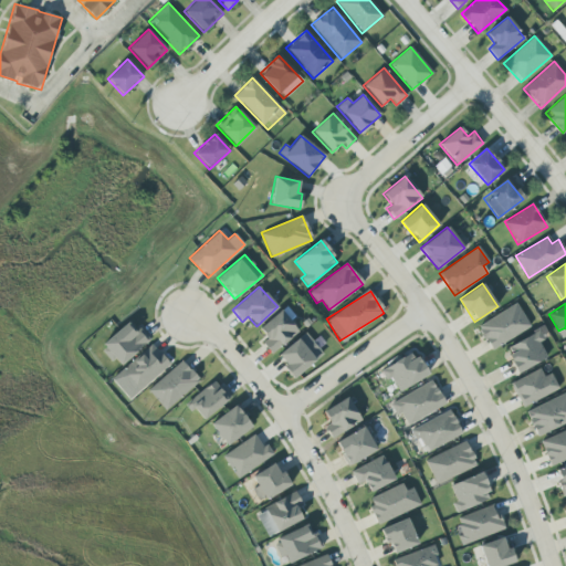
[(489,348),(530,329),(519,304),(478,323),(489,348)]
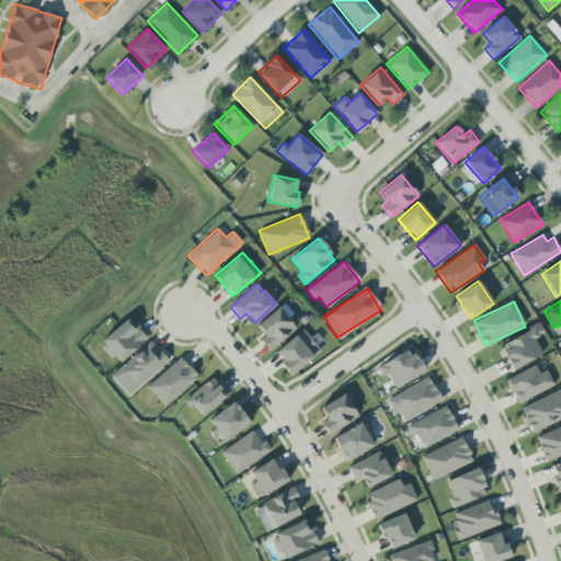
[(296,329),(278,307),(256,325),(264,335),(259,340),(268,351),(296,329)]
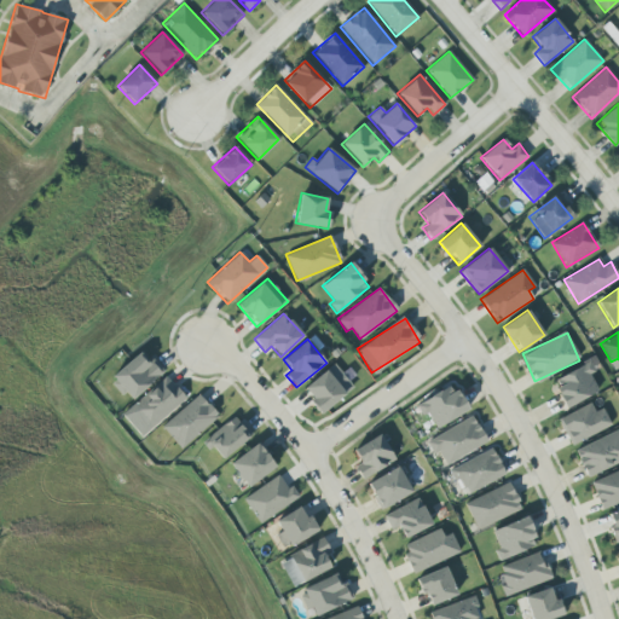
[(109,379),(129,401),(163,371),(152,358),(148,362),(139,352),(109,379)]
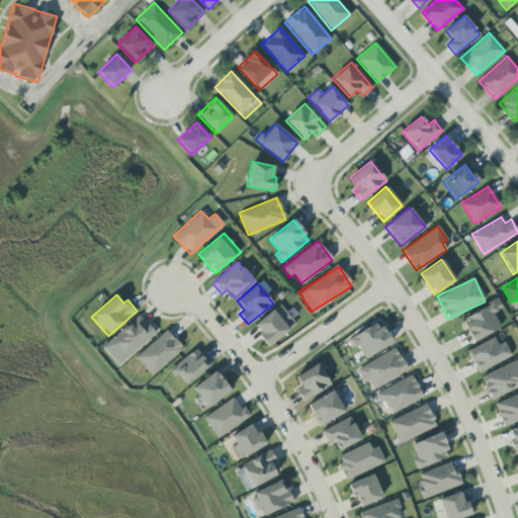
[(461,319),(473,342),(501,327),(493,314),(497,311),(493,303),(461,319)]
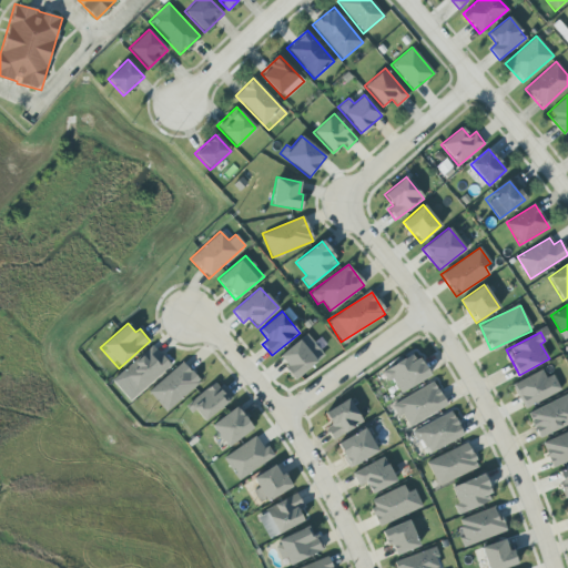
[(276,356),(293,378),(324,357),(307,334),(276,356)]
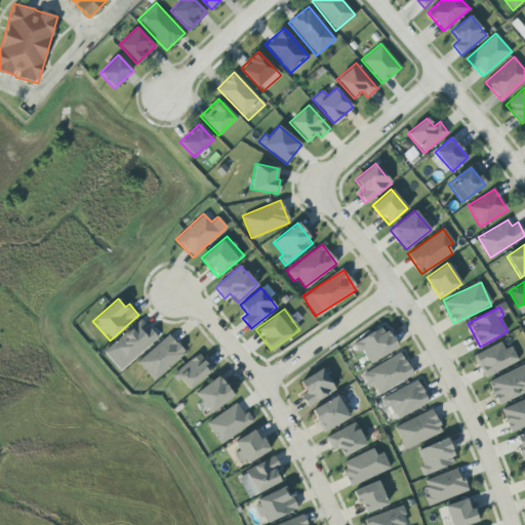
[(109,348),(125,366),(157,337),(140,319),(109,348)]
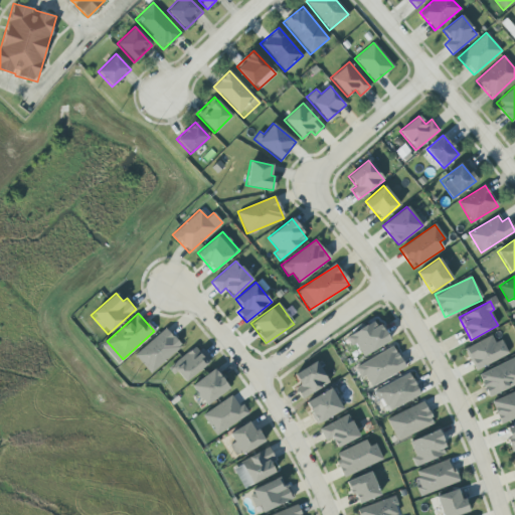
[(363,356),(388,341),(375,320),(345,338),(351,348),(357,345),(363,356)]
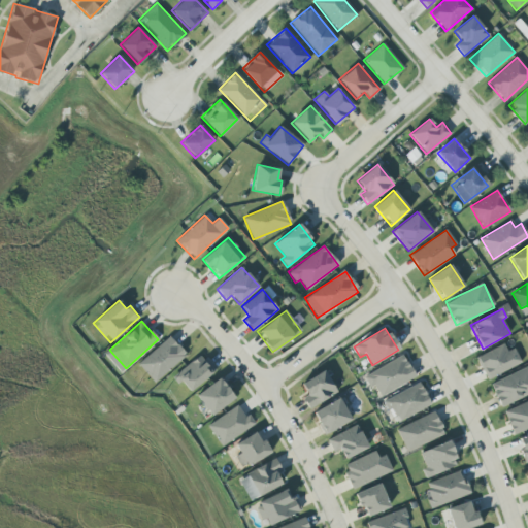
[(155,384),(186,355),(169,336),(137,364),(155,384)]
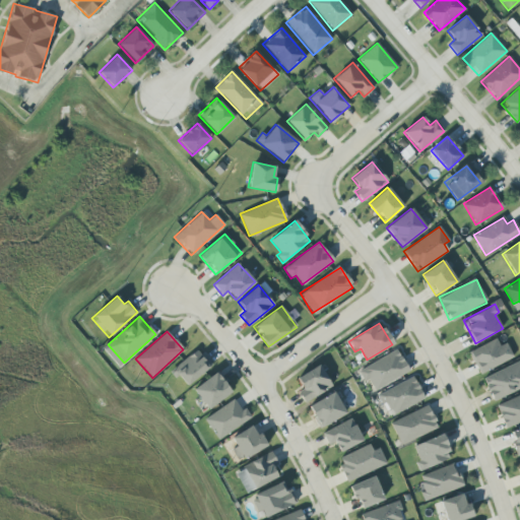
[(468,351),(479,374),(513,358),(506,342),(500,345),(496,338),(468,351)]
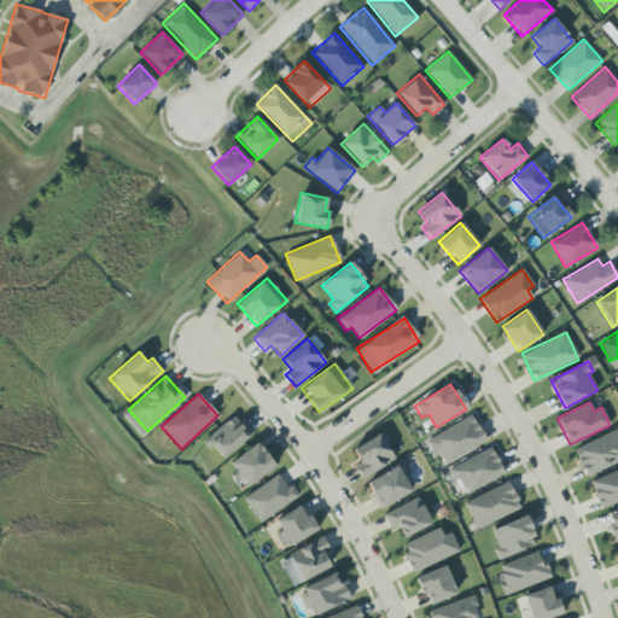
[(203,439),(220,460),(251,435),(235,414),(203,439)]
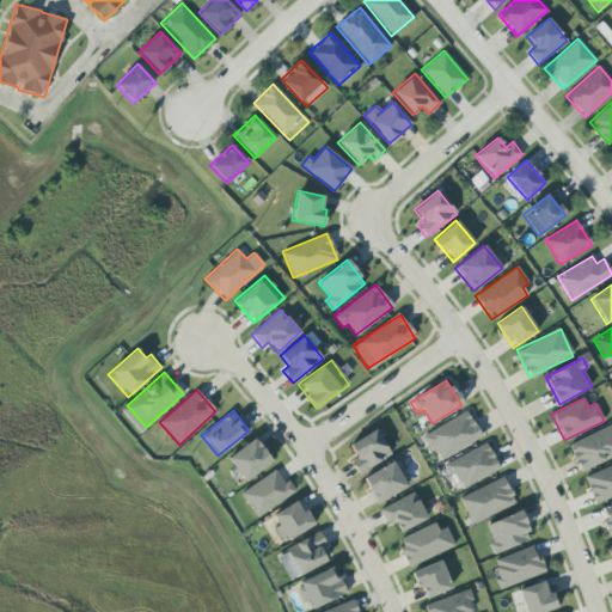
[(433,446),(440,459),(481,438),(467,411),(421,436),(428,448),(433,446)]
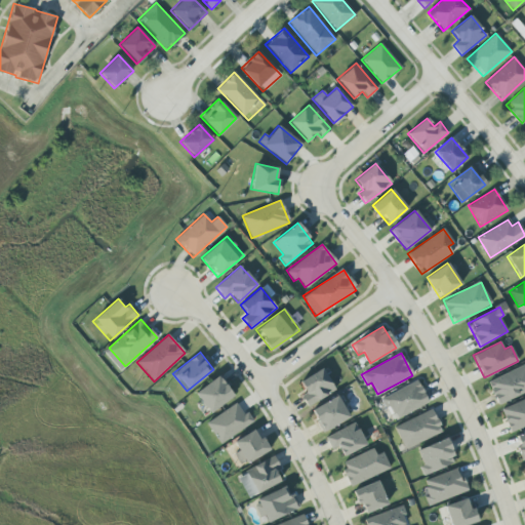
[(524,364),(487,381),(497,405),(524,392),(524,364)]
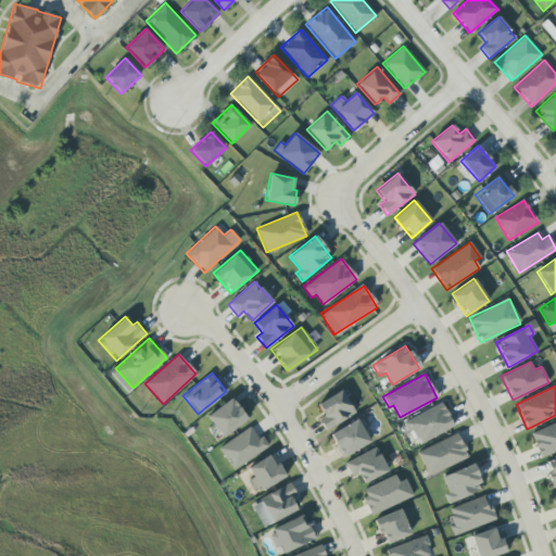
[(316,405),(324,418),(320,420),(326,430),(355,413),(340,390),(316,405)]
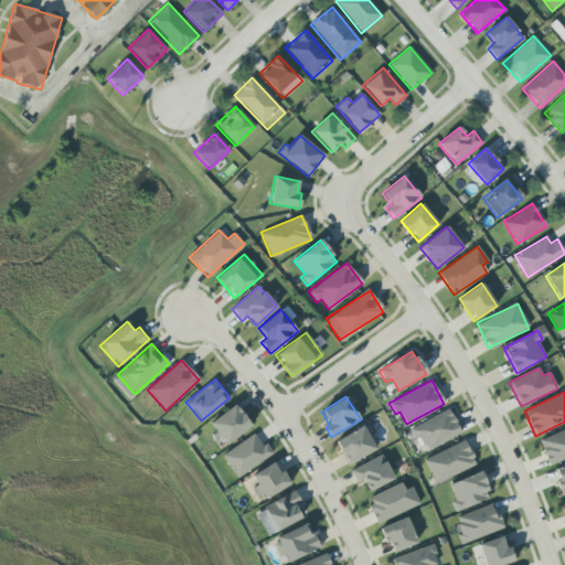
[(210,424),(226,445),(251,425),(234,404),(210,424)]
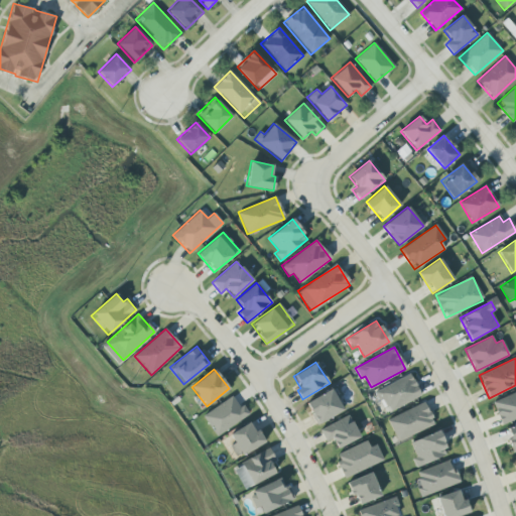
[(420,397),(410,375),(373,391),(378,402),(383,400),(388,411),(420,397)]
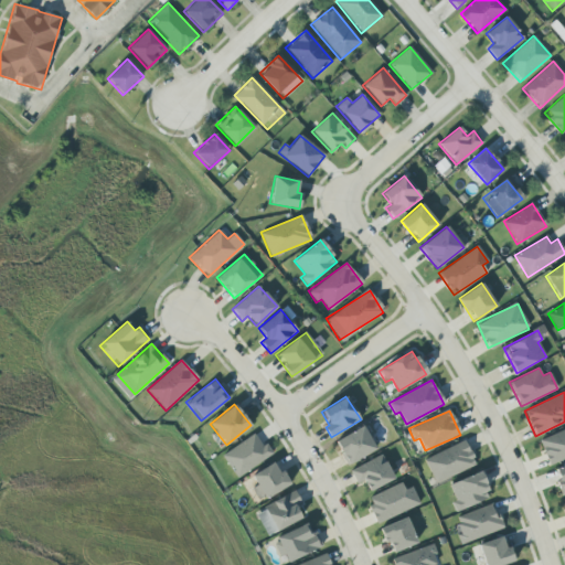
[(375,449),(362,426),(334,441),(348,465),(375,449)]
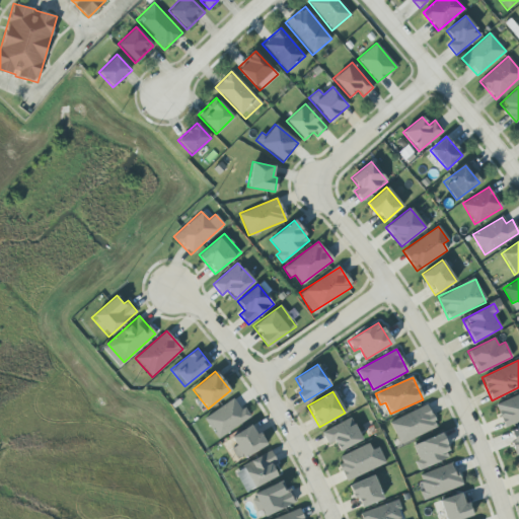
[(518,394),(494,405),(503,428),(518,421),(518,394)]
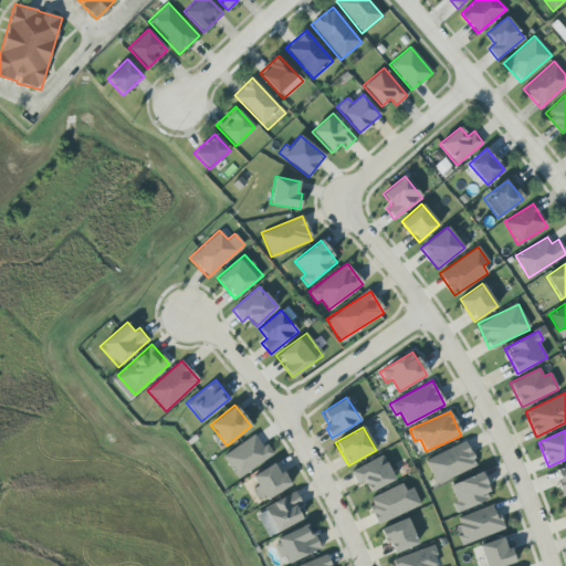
[(271,456),(255,432),(221,457),(238,479),(271,456)]
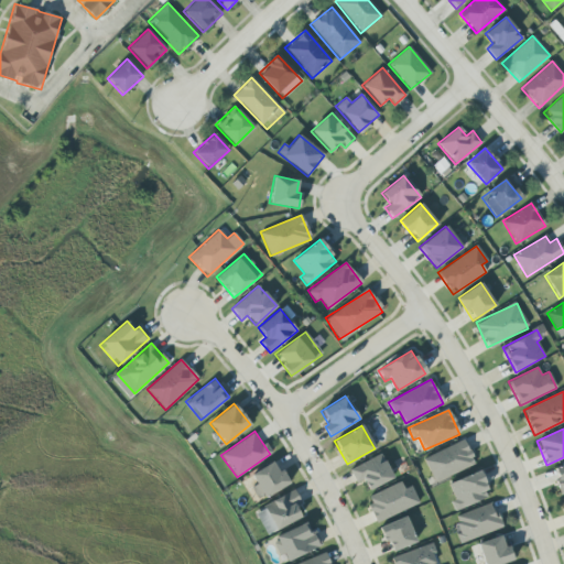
[(423,458),(435,483),(475,464),(463,440),(423,458)]
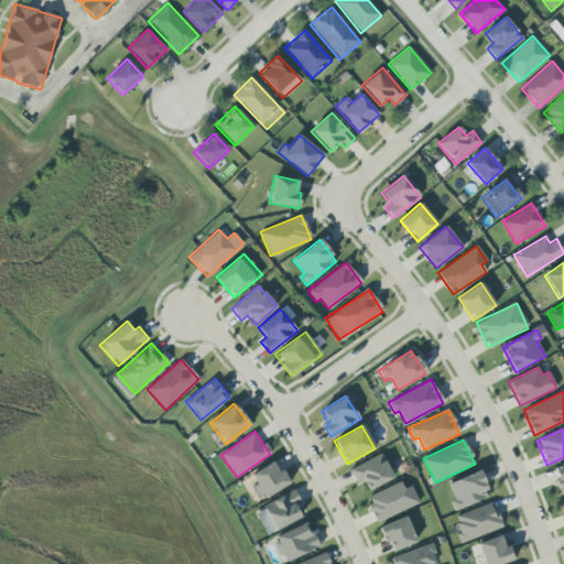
[(348,469),(356,484),(365,480),(369,489),(393,478),(381,454),(348,469)]
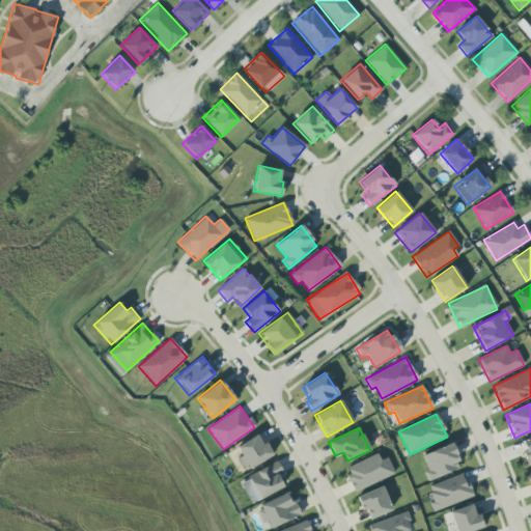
[(264,441),(260,443),(255,436),(235,447),(242,457),(236,459),(244,471),(273,454),(264,441)]
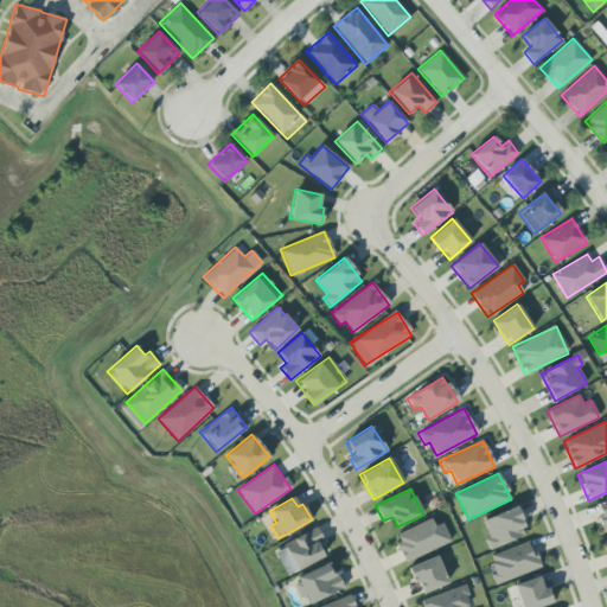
[(606,531),(606,498),(595,504),(600,516),(596,518),(602,534),(606,531)]
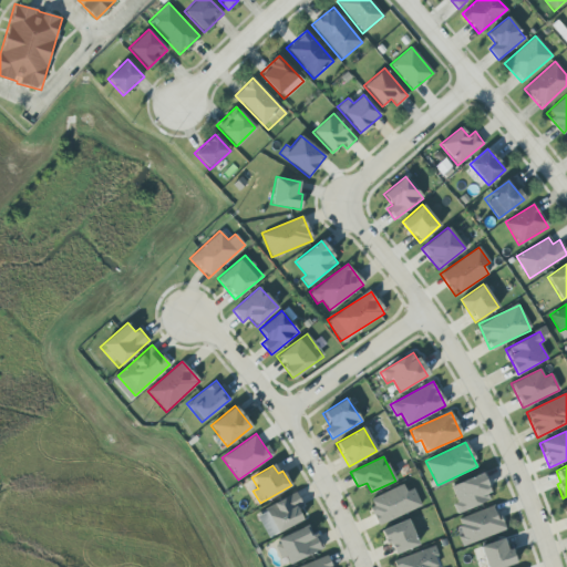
[(449,486),(459,513),(492,500),(481,473),(449,486)]
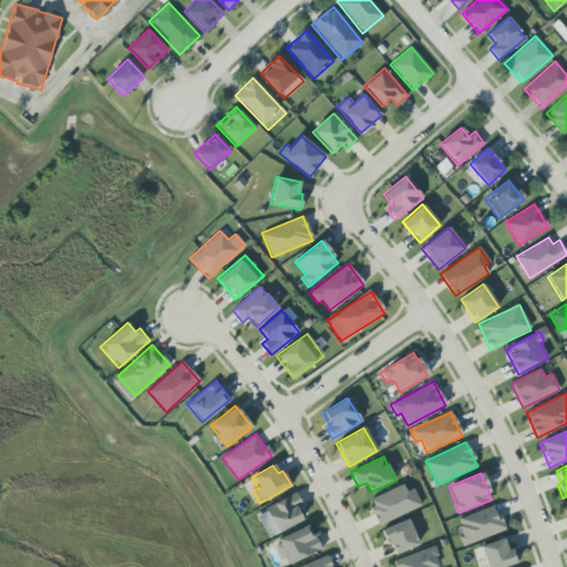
[(421,506),(413,488),(405,491),(402,484),(367,500),(378,525),(421,506)]
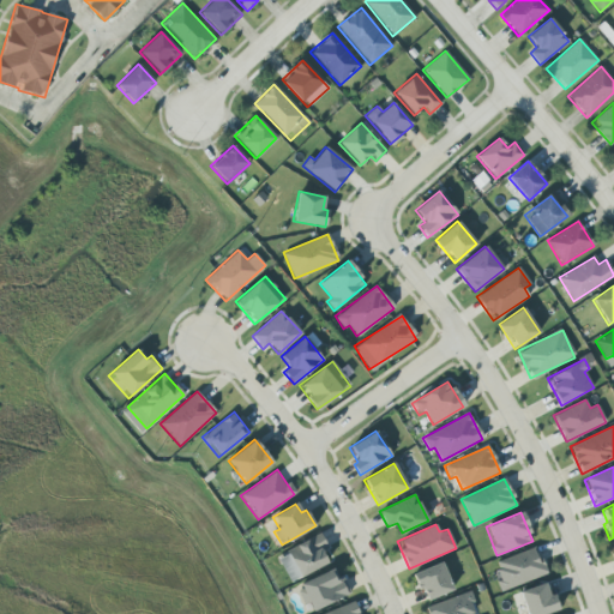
[(327,564),(320,548),(325,546),(319,535),(276,557),(289,583),(327,564)]
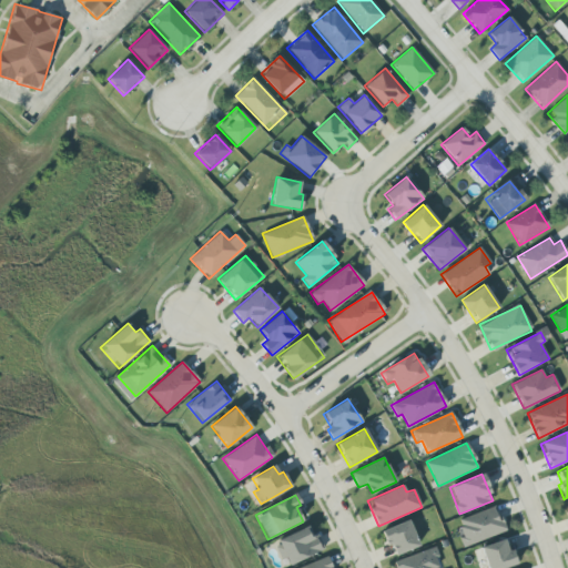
[(462,547),(504,531),(495,506),(458,519),(464,536),(458,537),(462,547)]
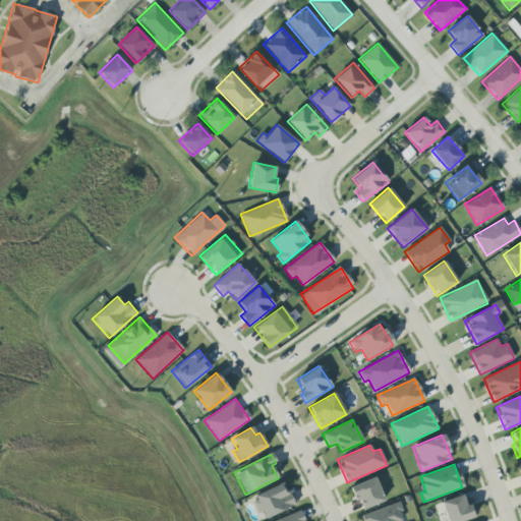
[(351,486),(360,510),(385,501),(374,476),(351,486)]
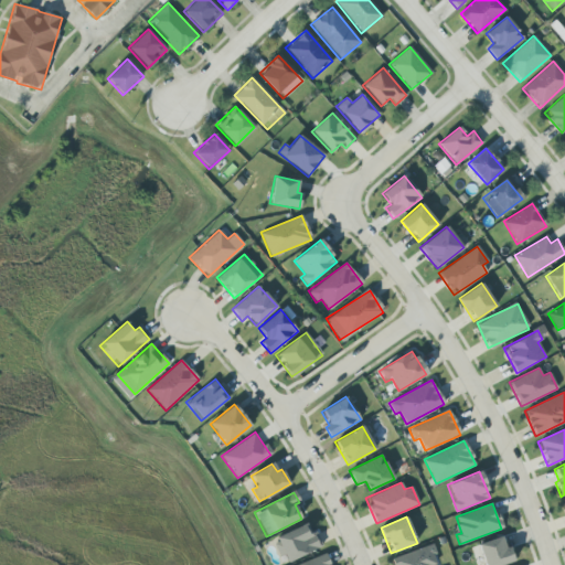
[(284,564),(318,548),(307,523),(273,540),(284,564)]
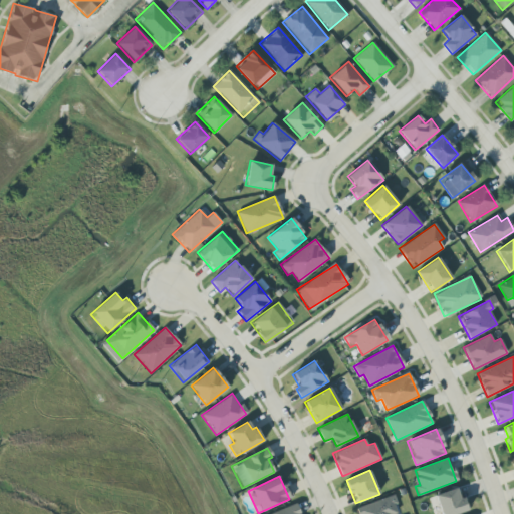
[(434,495),(441,513),(457,513),(466,511),(458,487),(434,495)]
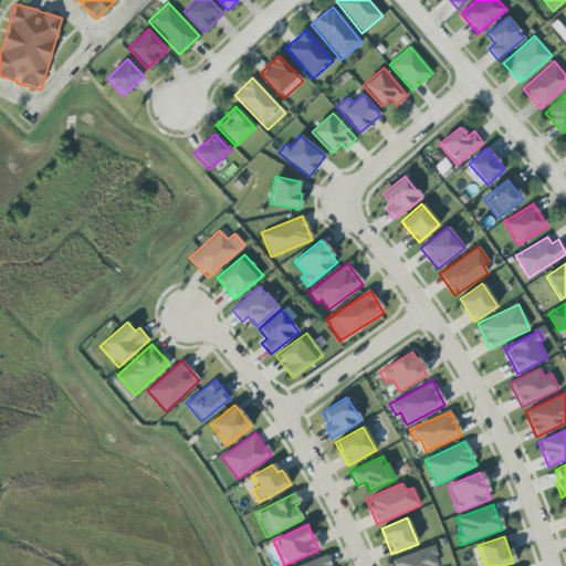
[(438,565),(431,546),(392,559),(394,565),(438,565)]
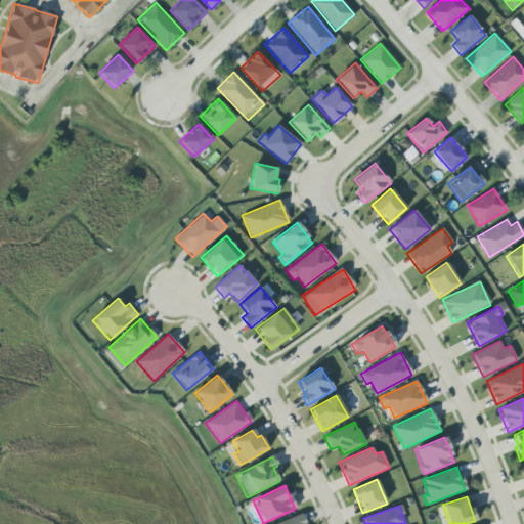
[(304,523),(301,514),(273,523),(304,523)]
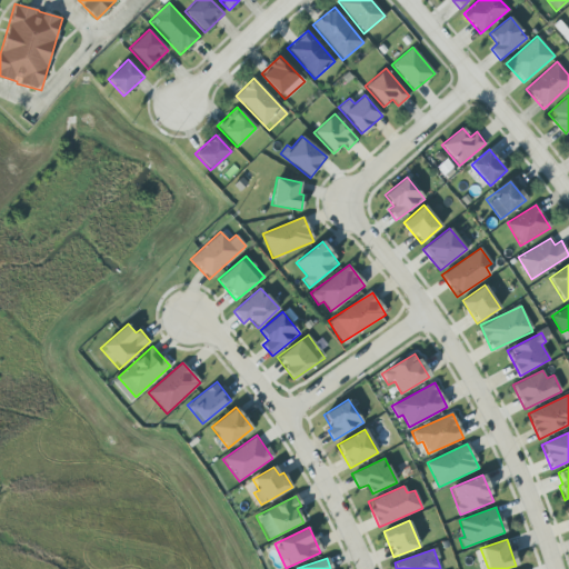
All buildings are outlined.
